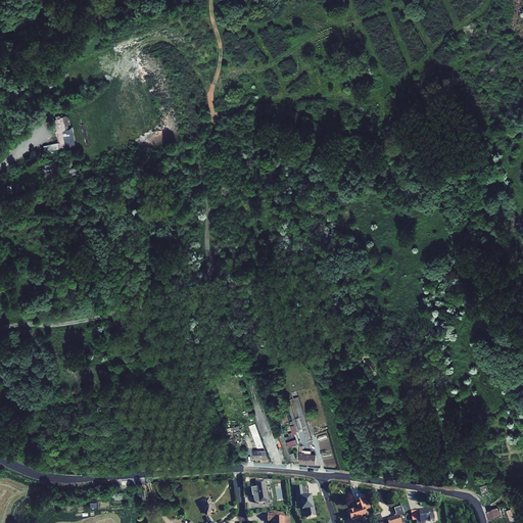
[(56,86),(55,76),(45,76),(46,87),(56,86)]
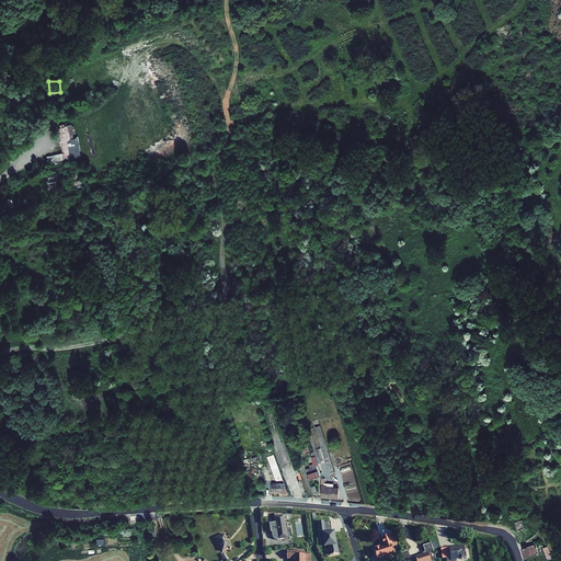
[(69,129),(56,130),(58,151),(71,149),(69,129)]
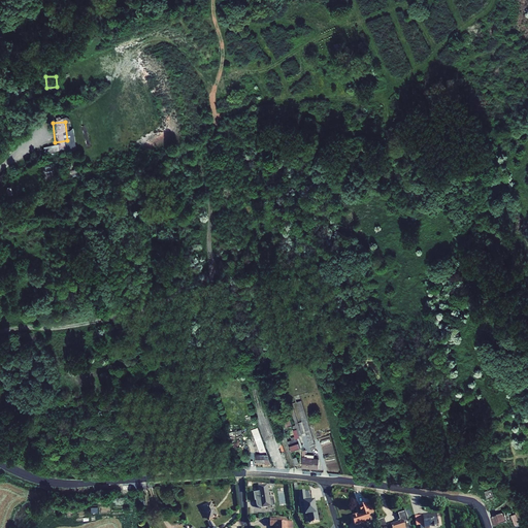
[(286,427),(292,425),(290,417),(284,418),(286,427)]
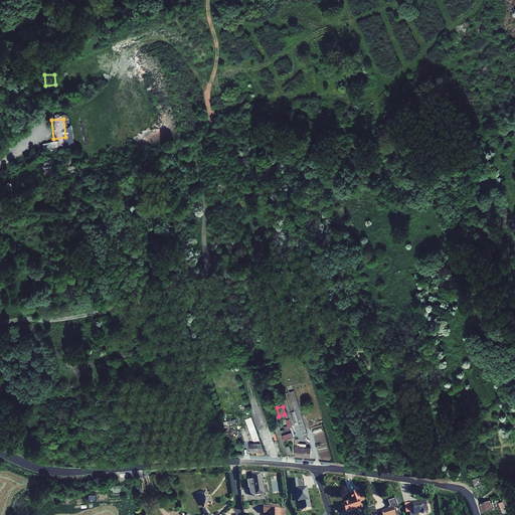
[(247,444),(246,455),(247,455),(263,457),(250,418),(246,419),(248,425),(246,426),(248,433),(250,433),(254,444),(247,444)]
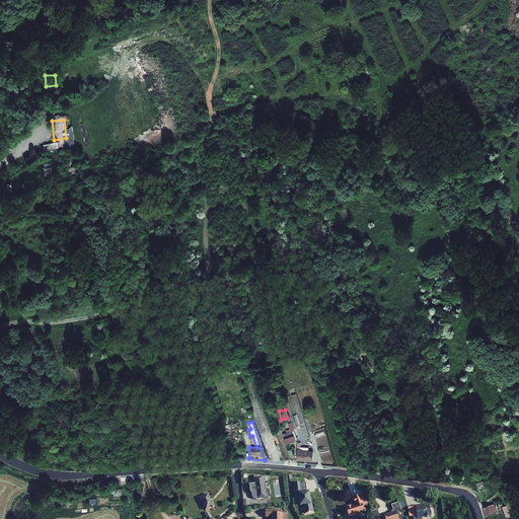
[(301,450),(296,450),(295,461),(310,463),(310,454),(300,452),(301,450)]
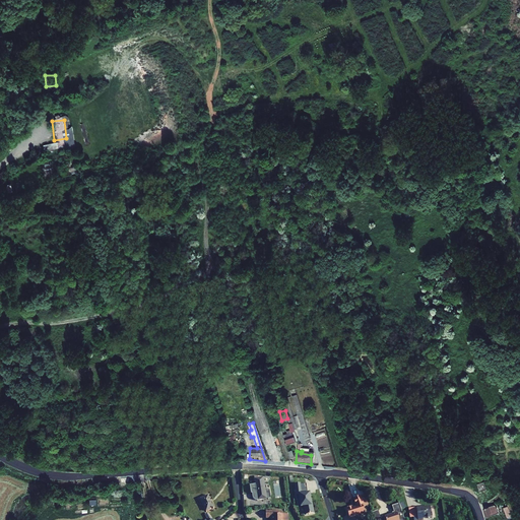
[(259,478),(255,479),(257,486),(251,488),(252,496),(253,496),(254,500),(255,501),(256,502),(257,502),(259,503),(260,502),(272,500),(269,485),(265,485),(264,479),(259,480),(259,478)]
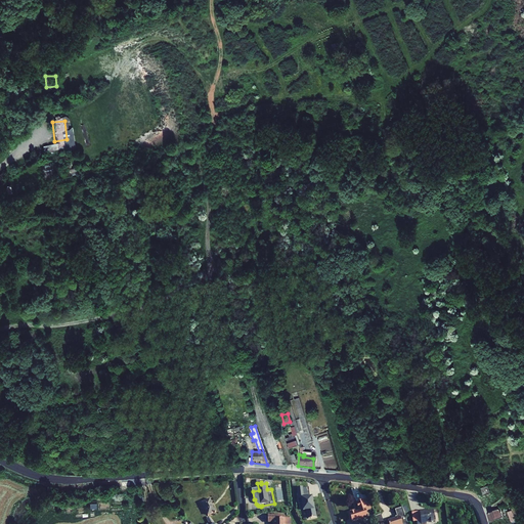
[(482,494),(490,492),(488,485),(480,487),(482,494)]
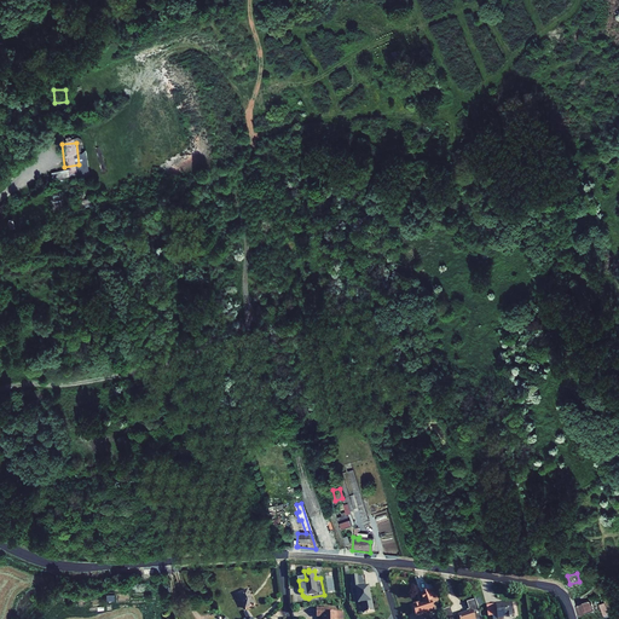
[(246,585),(236,590),(243,603),(253,599),(246,585)]
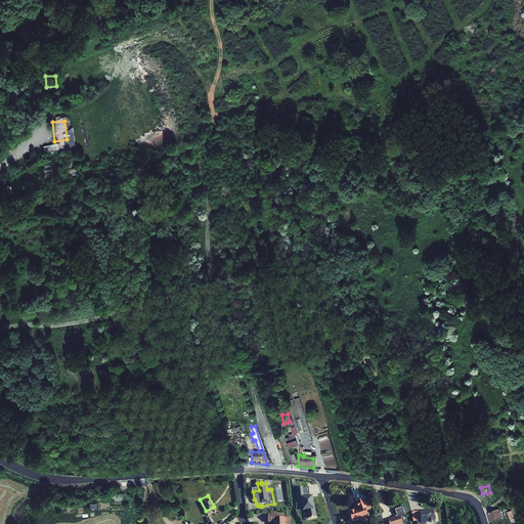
[(483,499),(485,508),(492,505),(490,497),(483,499)]
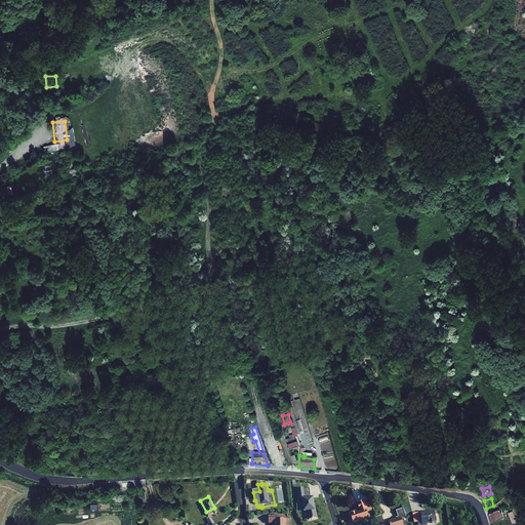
[(353,514),(356,524),(372,519),(369,511),(370,510),(367,501),(360,505),(362,512),(359,513),(358,512),(353,514)]
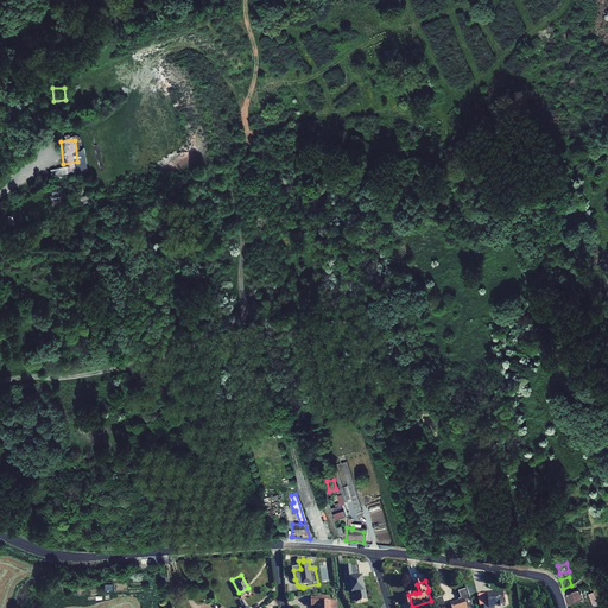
[(476,607),(474,600),(470,588),(462,590),(466,600),(451,605),(451,607),(476,607)]
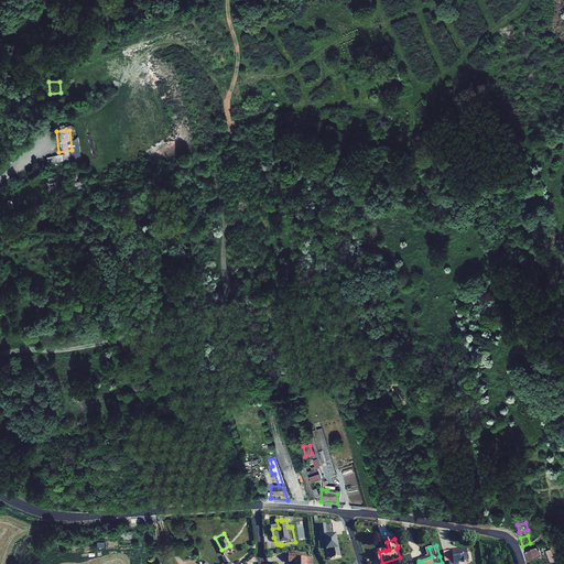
[(466,548),(443,551),(444,562),(452,561),(453,563),(468,562),(466,548)]
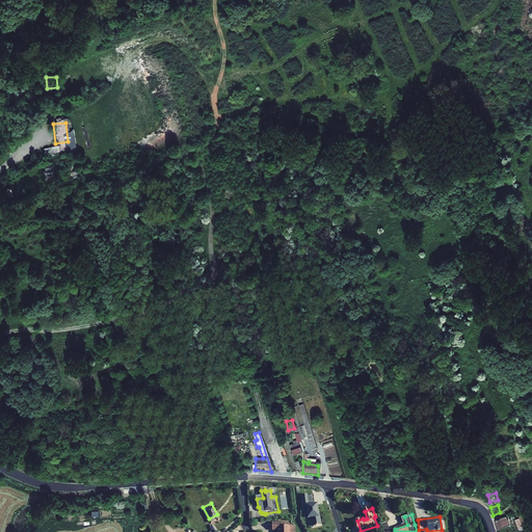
[(495,525),(496,531),(502,531),(509,530),(506,521),(495,525)]
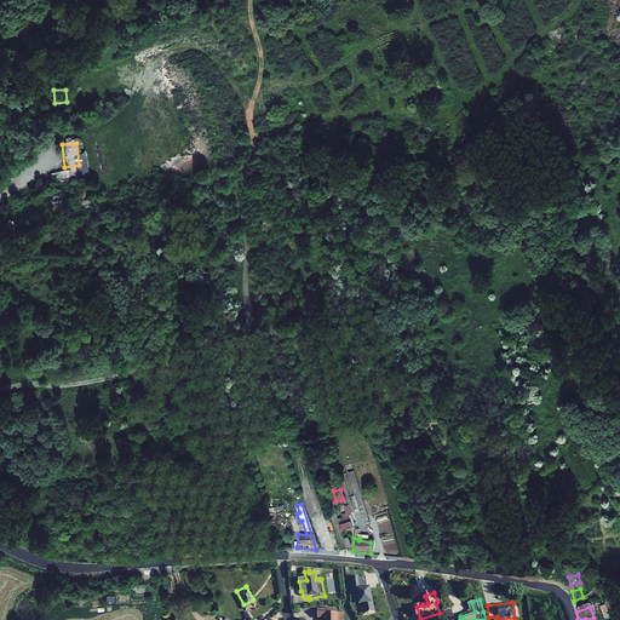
[(337,608),(322,610),(323,619),(329,618),(329,619),(344,619),(350,619),(350,612),(343,612),(343,608),(337,609),(337,608)]
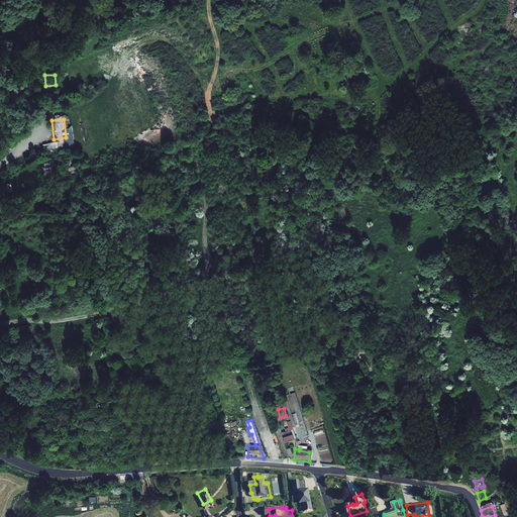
[(379,507),(373,510),(375,516),(379,516),(382,516),(379,507)]
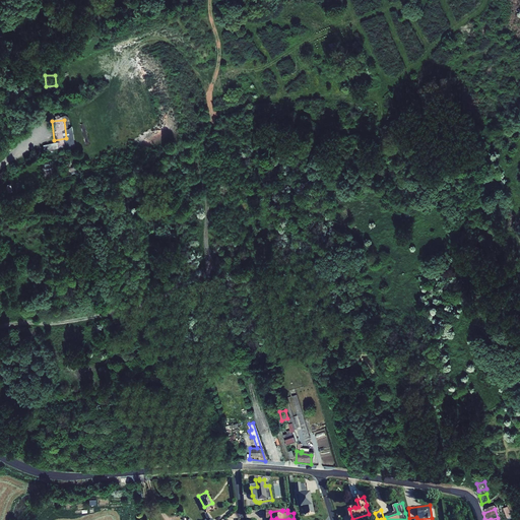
[(502,512),(506,519),(508,519),(511,519),(506,510),(502,512)]
